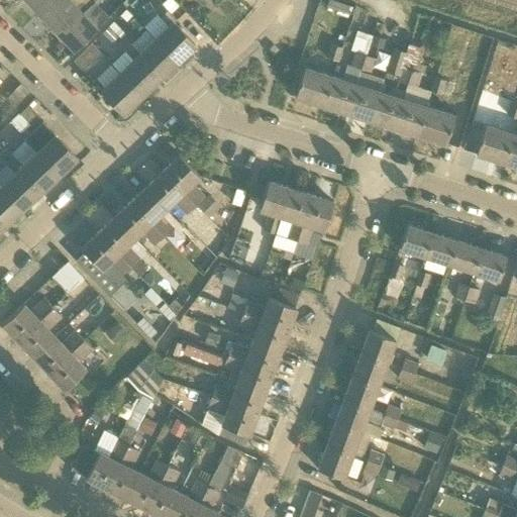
[(25,0),(39,13),(53,0),(25,0)]
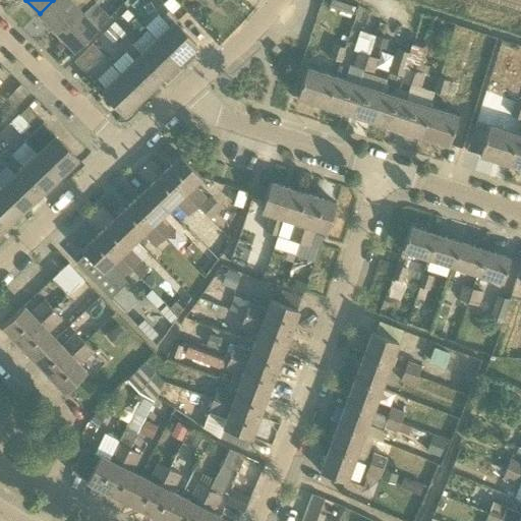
[(78,0),(75,4),(71,0),(53,0),(40,13),(56,32),(89,0),(78,0)]
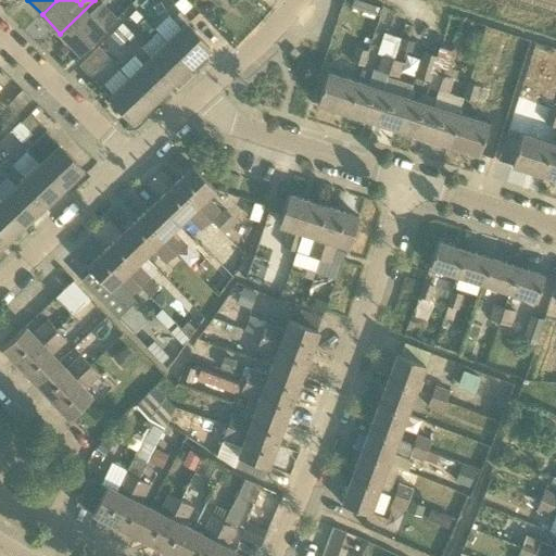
[(95,0),(60,34),(78,53),(104,29),(89,13),(102,0),(95,0)]
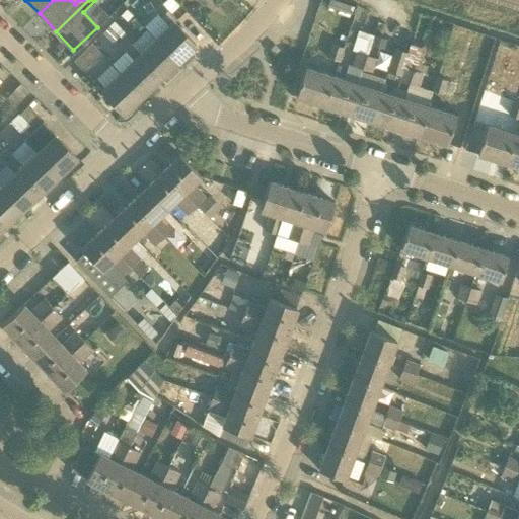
[(155,39),(177,62),(196,45),(174,22),(177,19),(168,9),(160,17),(169,25),(155,39)]
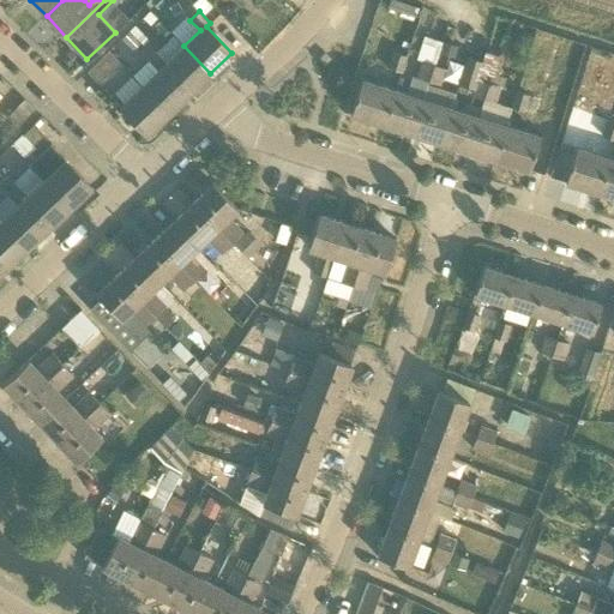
[(407,95),(396,91),(385,125),(410,133),(421,100),(426,84),(427,80),(432,64),(435,65),(443,42),(439,41),(423,36),(416,59),(422,60),(416,77),(413,76),(407,95)]
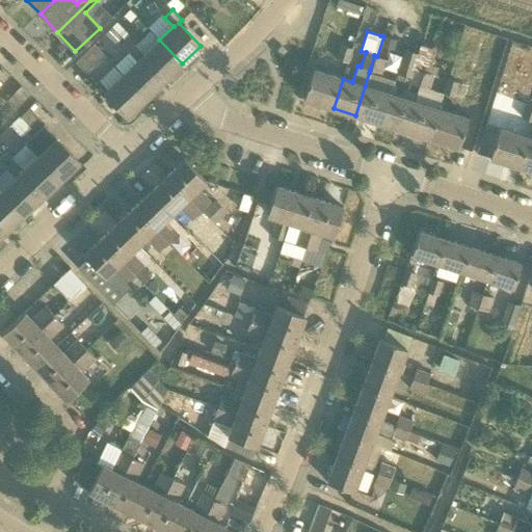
[(136,44),(128,35),(124,40),(164,81),(182,63),(159,40),(145,53),(136,44)]
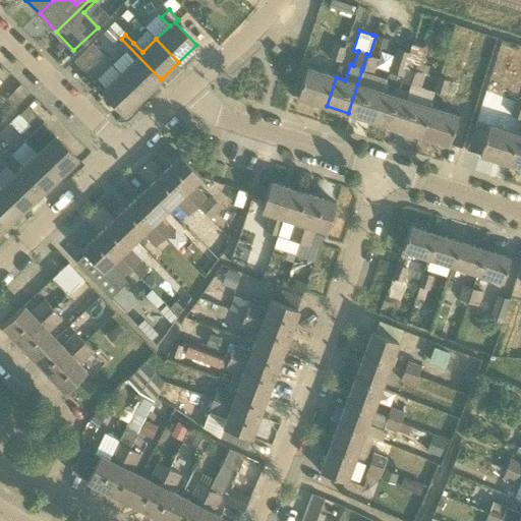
[(382,57),(388,38),(378,35),(372,54),(382,57)]
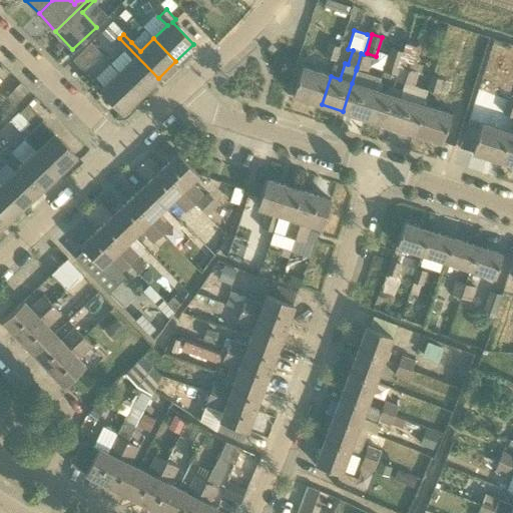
[(140,95),(158,78),(119,38),(115,41),(132,59),(118,72),(140,95)]
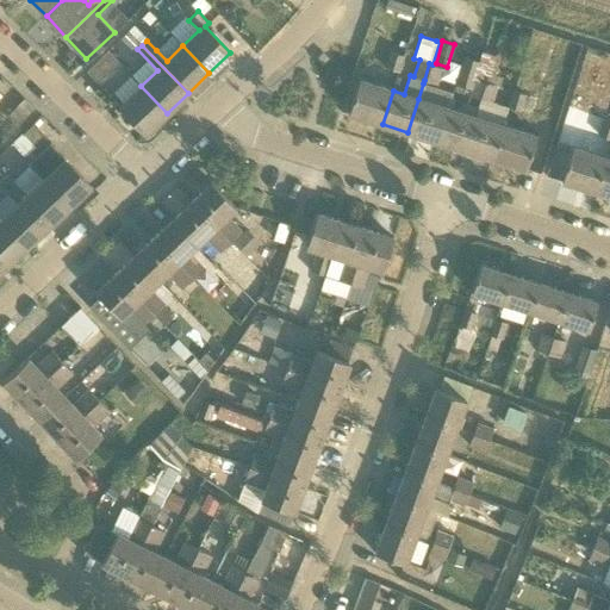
[(122,64),(109,50),(86,72),(99,85),(122,64)]
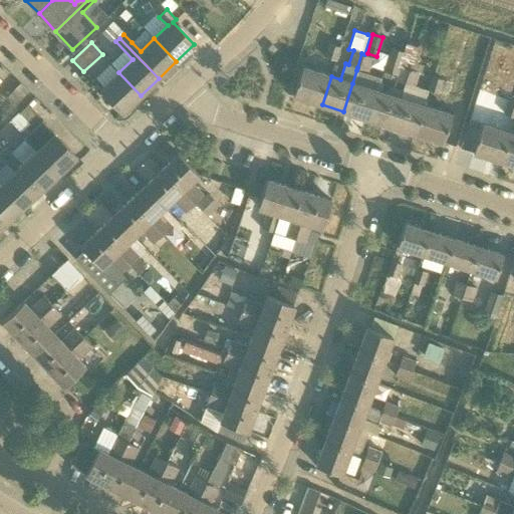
[(336,61),(340,47),(329,43),(324,57),(336,61)]
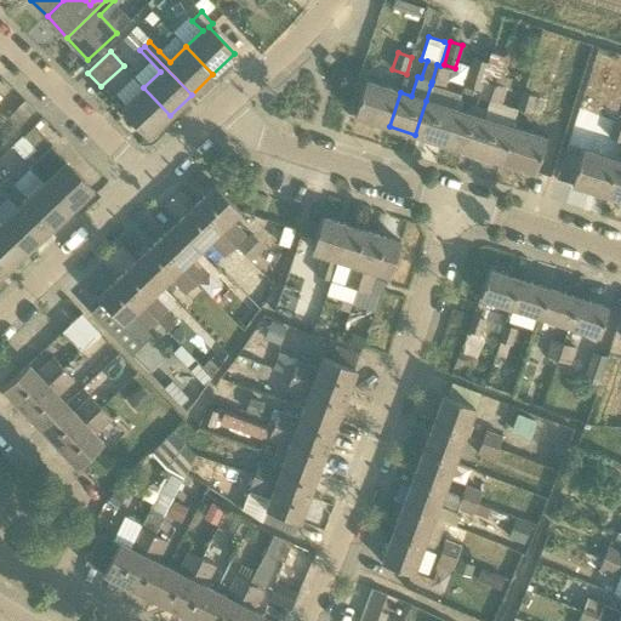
[(496,85),(505,57),(490,53),(488,63),(473,60),(465,87),(478,91),(477,97),(491,101),(496,85)]
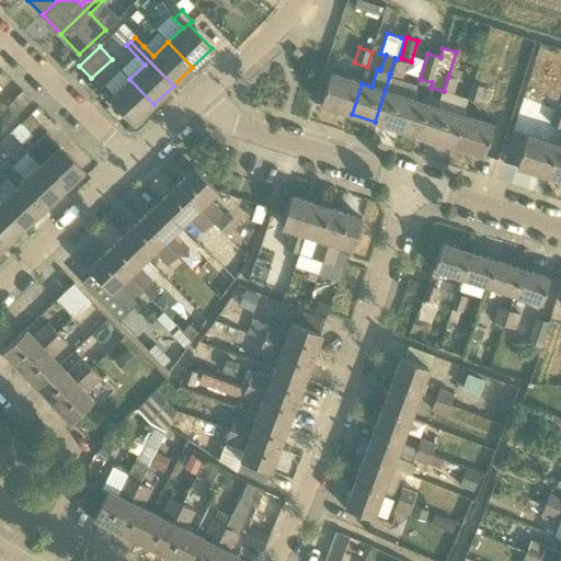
[(407,63),(398,59),(395,58),(390,73),(402,78),(407,63)]
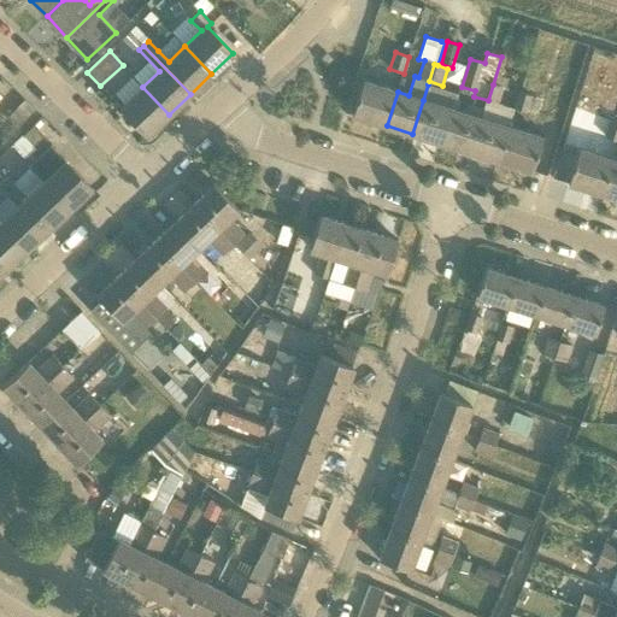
[(387,125),(398,92),(363,81),(352,115),(387,125)]
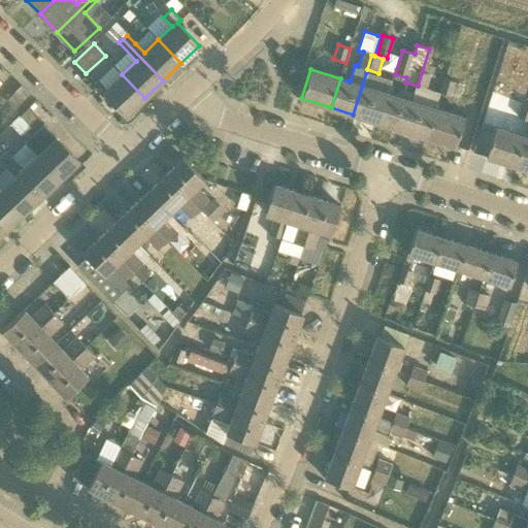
[(377,123),(388,93),(391,80),(366,72),(362,86),(353,114),(377,123)]
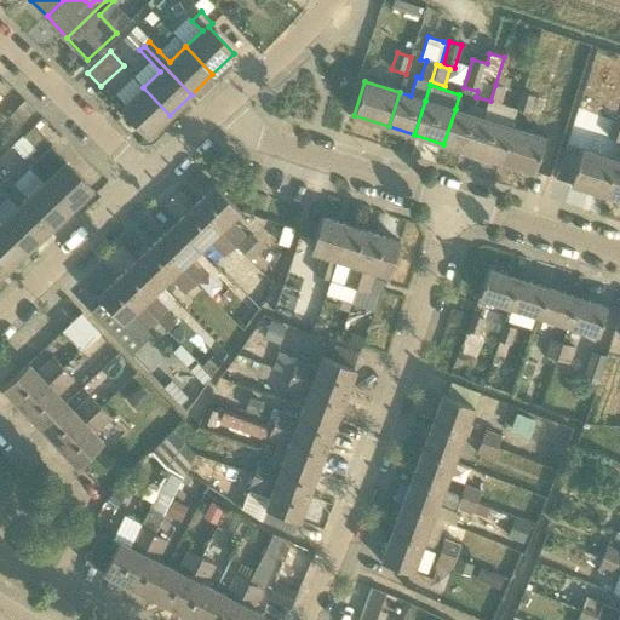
[(505,87),(498,85),(495,85),(491,101),(501,103),(505,87)]
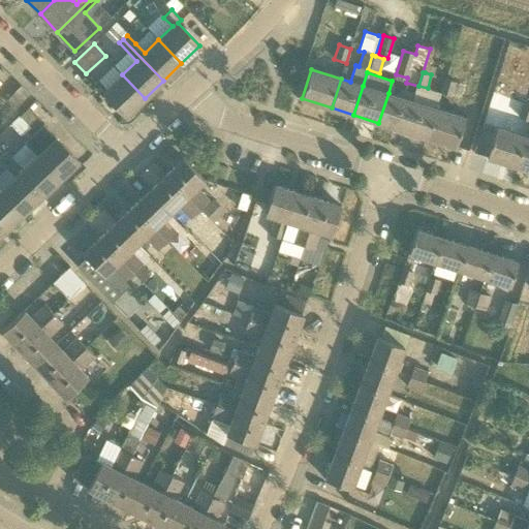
[(126,116),(145,98),(122,74),(103,92),(126,116)]
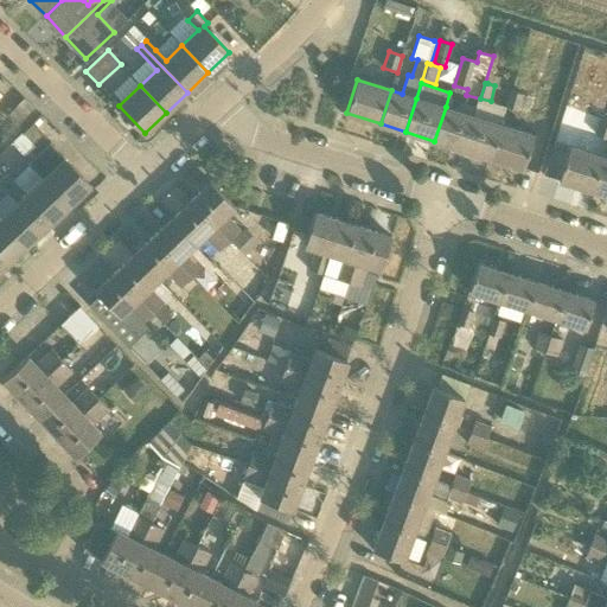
[(510,90),(505,107),(506,107),(518,110),(523,95),(510,90)]
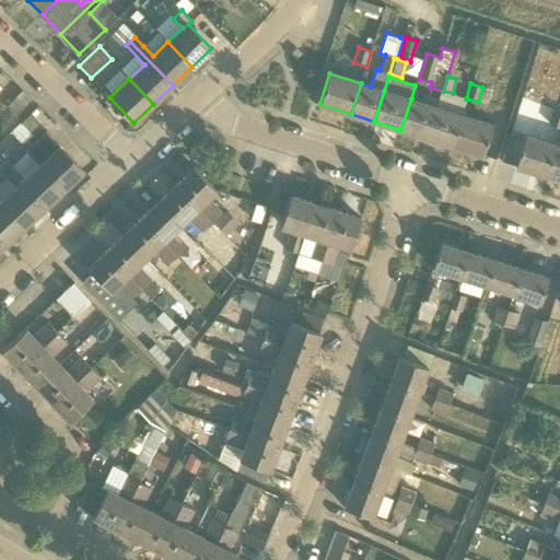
[(436,107),(438,107),(428,139),(455,147),(465,116),(462,115),(467,98),(441,91),(436,107)]
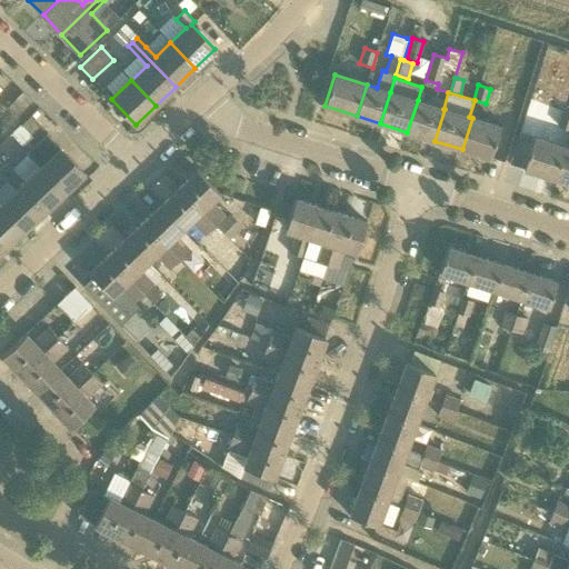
[(15,100),(6,108),(16,118),(25,110),(15,100)]
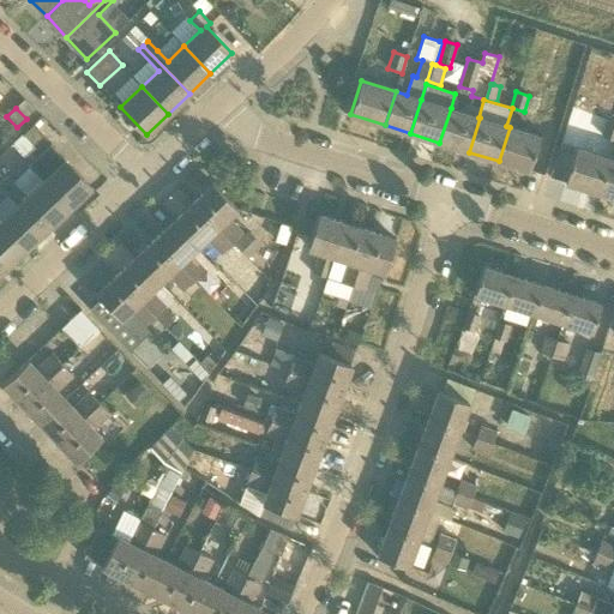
[(469,152),(480,118),(479,118),(451,108),(439,143),(469,152)]
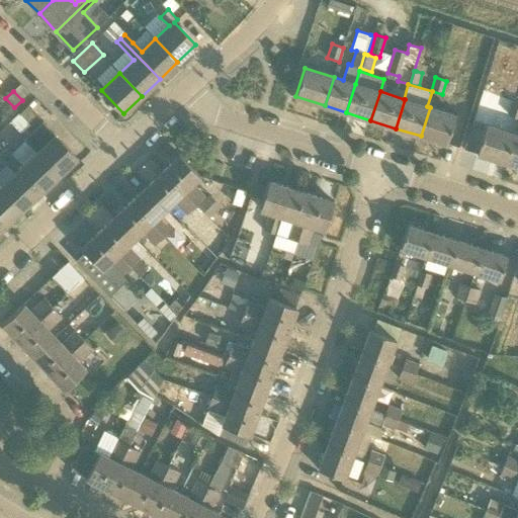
[(508,115),(517,117),(517,102),(512,101),(508,115)]
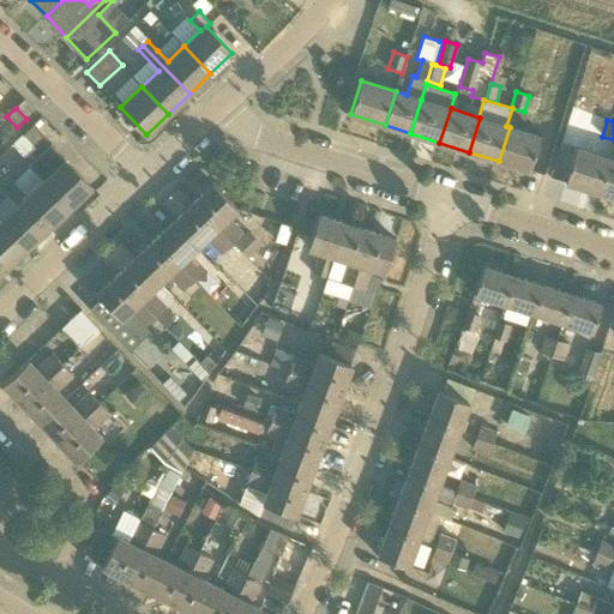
[(23,134),(34,145),(42,137),(32,126),(23,134)]
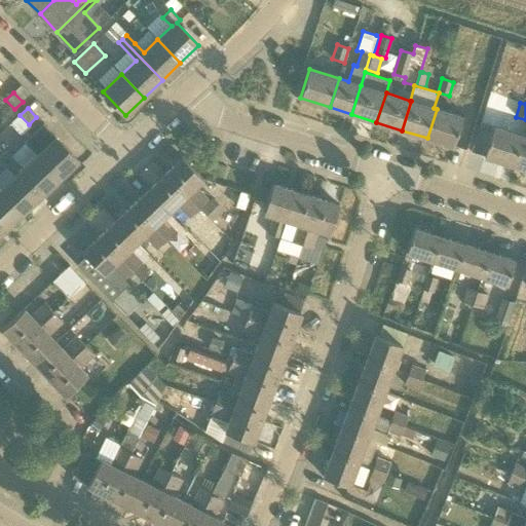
[(437,109),(427,138),(453,147),(462,117),(437,109)]
